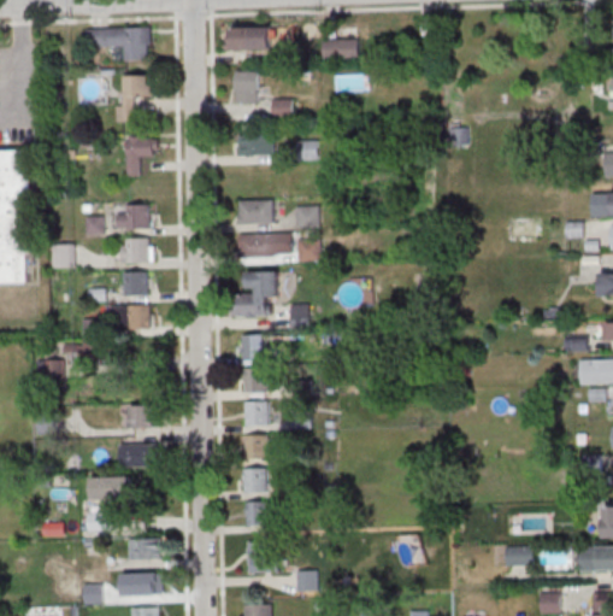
[(270,27),(228,27),(228,50),(270,50),(270,27)]
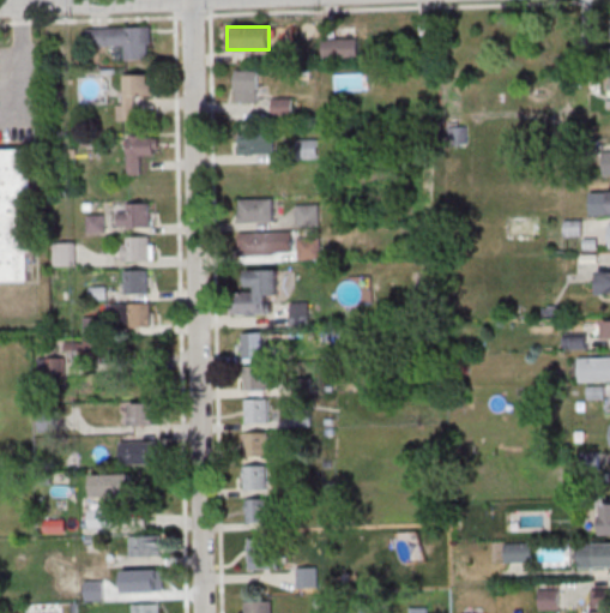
[(148,28),(84,29),(84,47),(120,47),(120,61),(148,61),(148,28)]
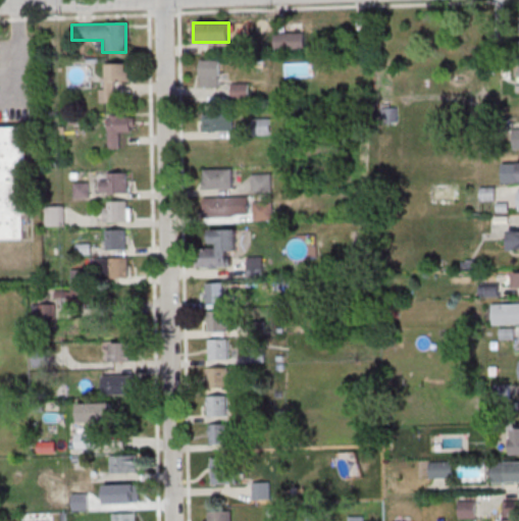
[(302,34),(274,33),(274,50),(302,51),(302,34)]
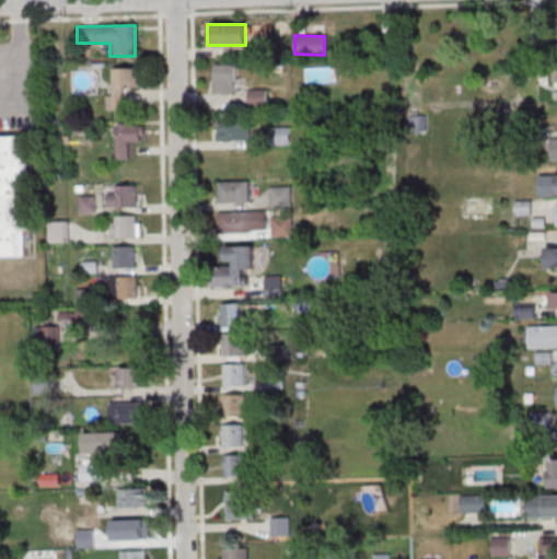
[(233,95),(233,66),(212,66),(212,95),(233,95)]
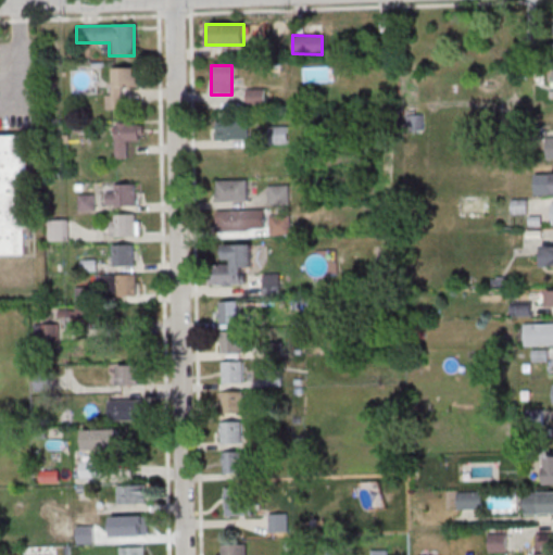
[(105,111),(121,111),(121,88),(137,88),(137,68),(105,68),(105,111)]
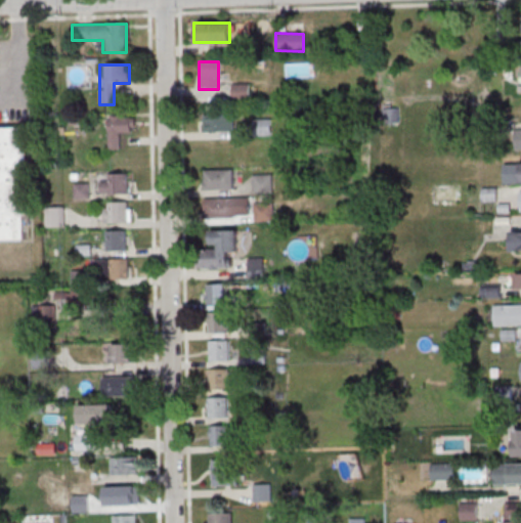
[(247,100),(247,85),(230,85),(230,100),(247,100)]
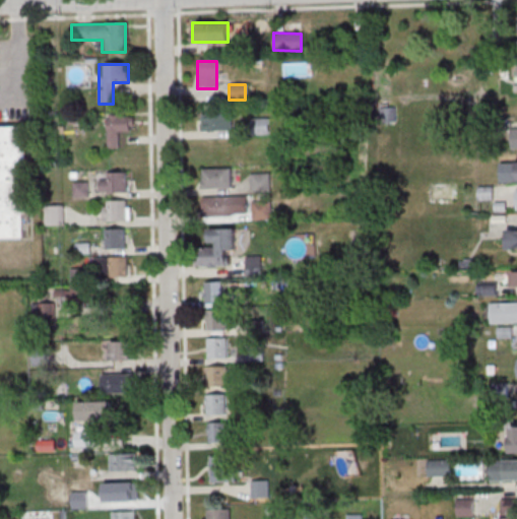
[(231,114),(199,114),(199,131),(231,131),(231,114)]
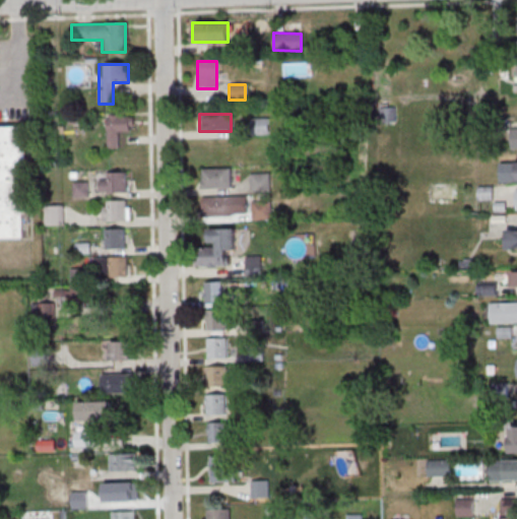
[(106,148),(116,148),(116,131),(131,131),(131,115),(106,115),(106,148)]
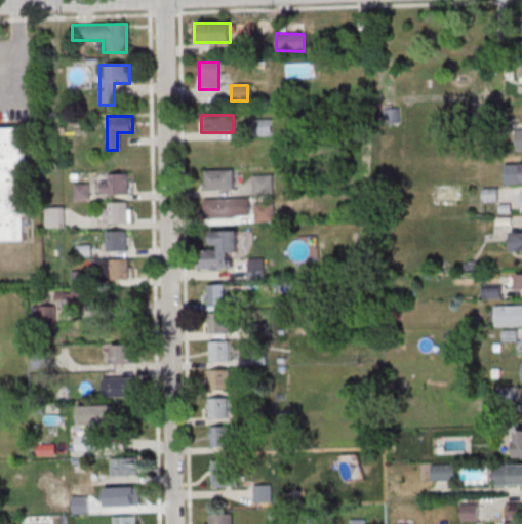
[(0,241),(27,241),(27,128),(0,127),(0,241)]
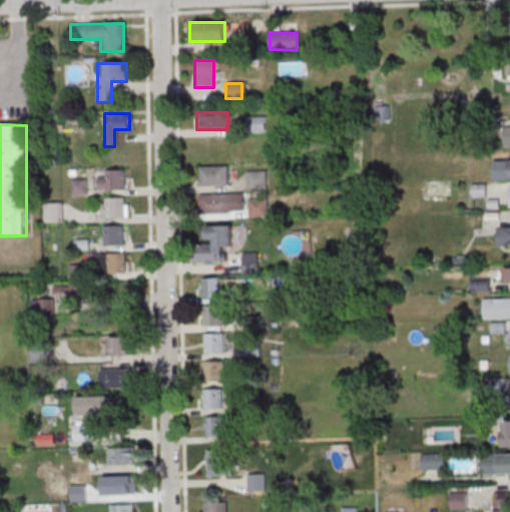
[(509,178),(509,159),(494,160),(494,179),(509,178)]
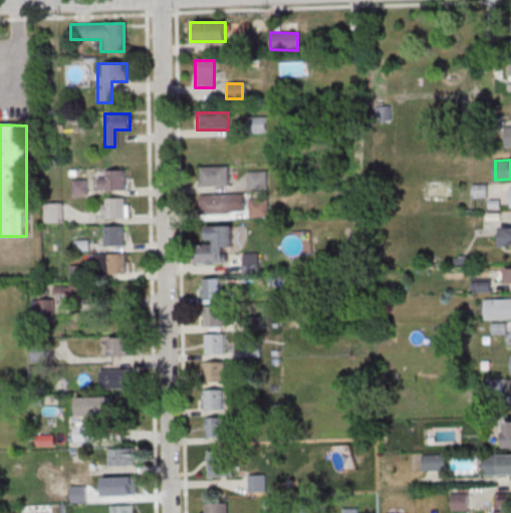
[(198,186),(226,186),(226,168),(198,168),(198,186)]
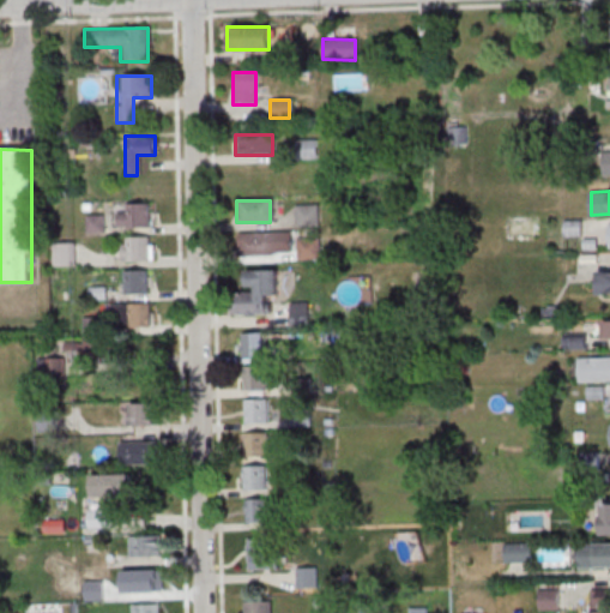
[(115,228),(148,228),(148,204),(124,204),(124,212),(115,212),(115,228)]
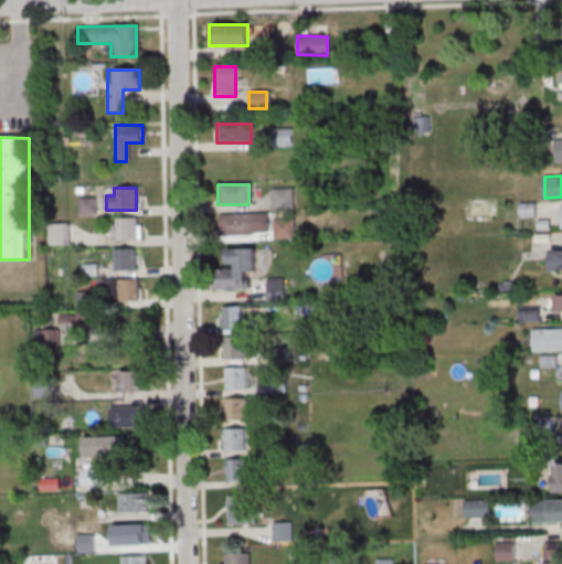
[(293,209),(293,189),(269,189),(269,209),(293,209)]
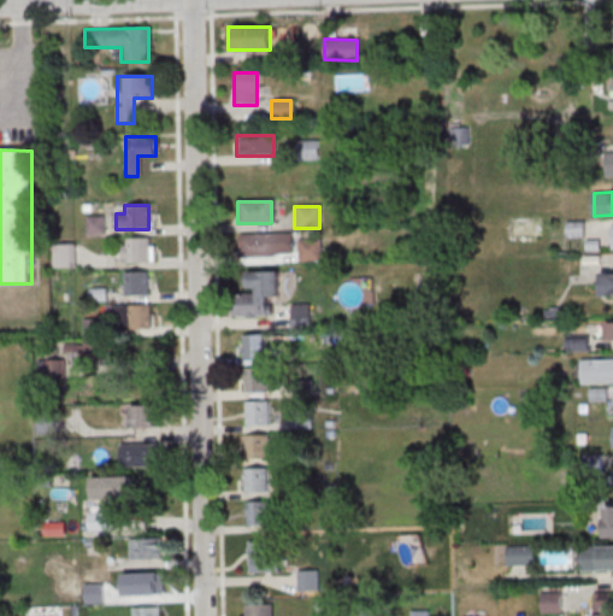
[(290,234),(240,234),(240,257),(290,257),(290,234)]
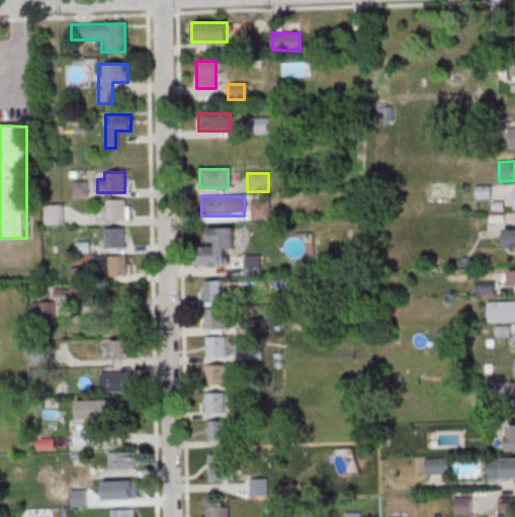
[(124,199),(100,199),(100,221),(124,221),(124,199)]
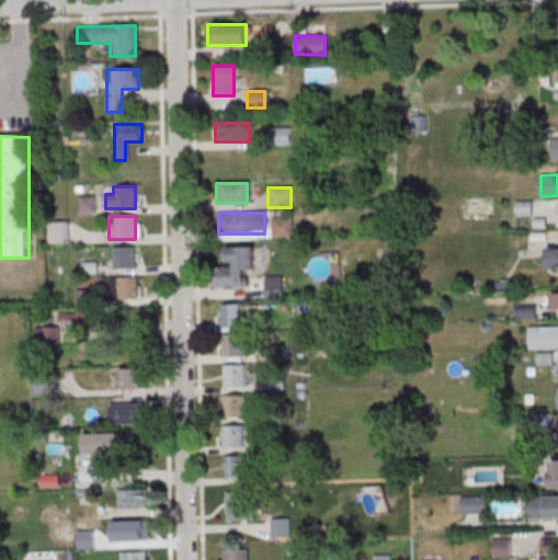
[(292,218),(271,218),(271,237),(292,237),(292,218)]
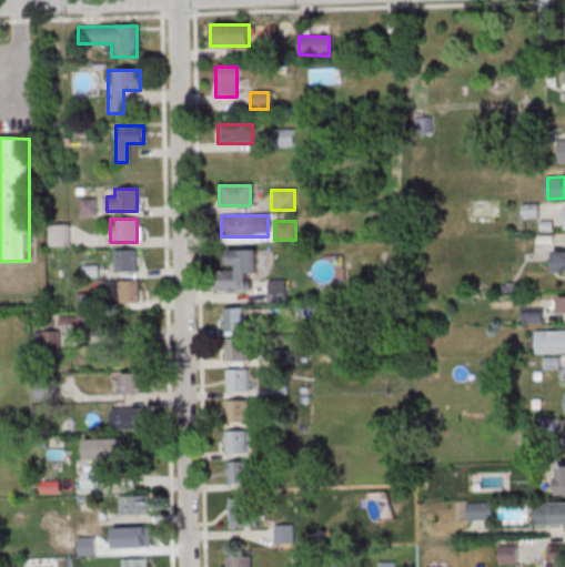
[(67,245),(67,224),(48,224),(48,245),(67,245)]
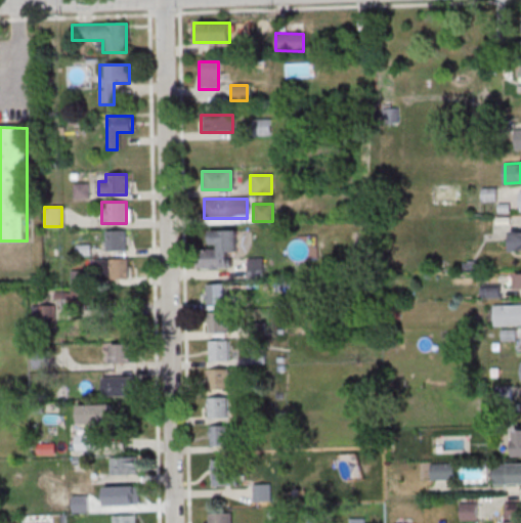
[(198,251),(198,269),(227,269),(226,253),(235,253),(235,230),(209,231),(209,251),(198,251)]
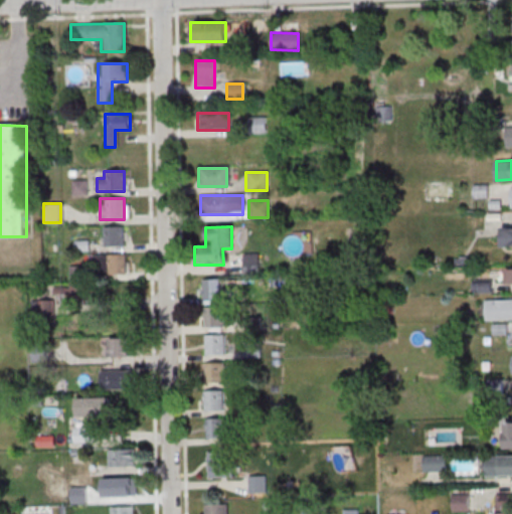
[(122,246),(122,227),(103,227),(103,246),(122,246)]
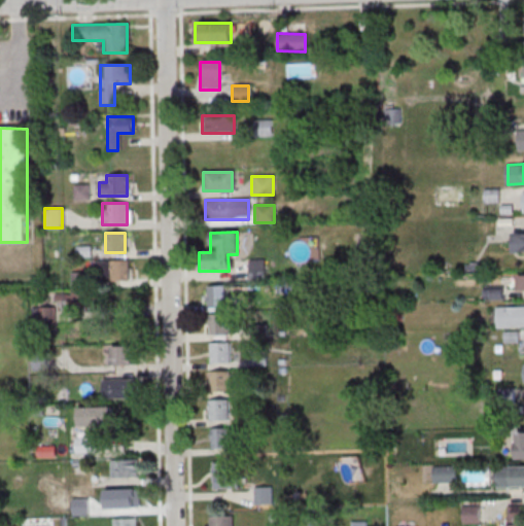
[(523,233),(512,234),(512,252),(523,251),(523,233)]
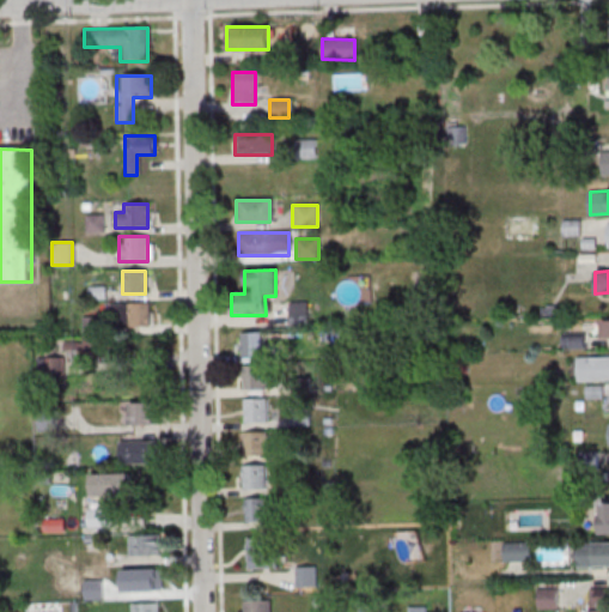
[(147,304),(110,304),(110,328),(147,328),(147,304)]
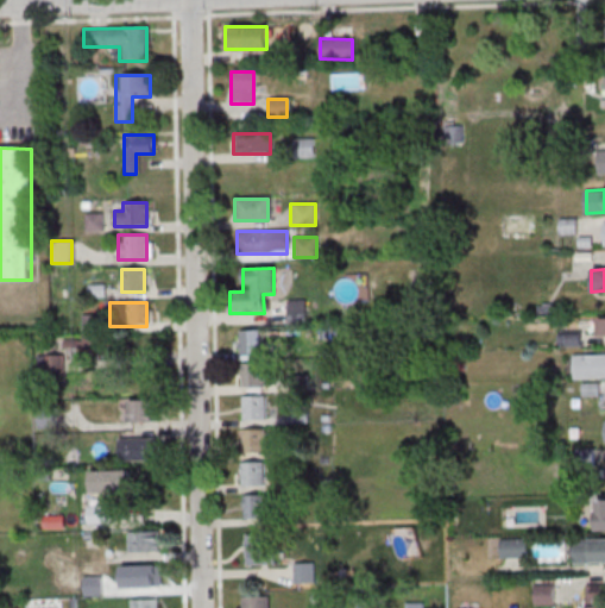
[(260,332),(238,332),(238,357),(260,357),(260,332)]
